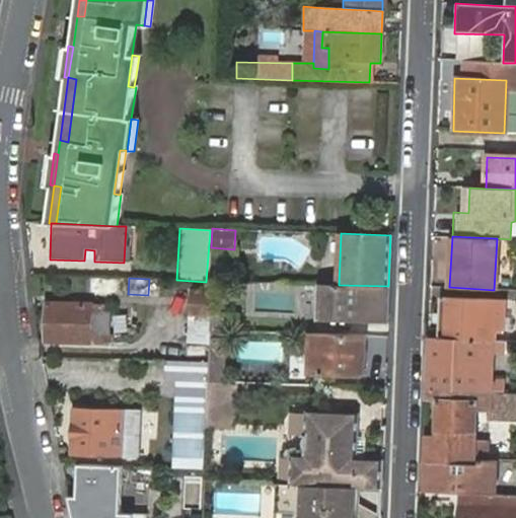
[(387,323),(388,286),(339,285),(317,284),(316,320),(387,323)]
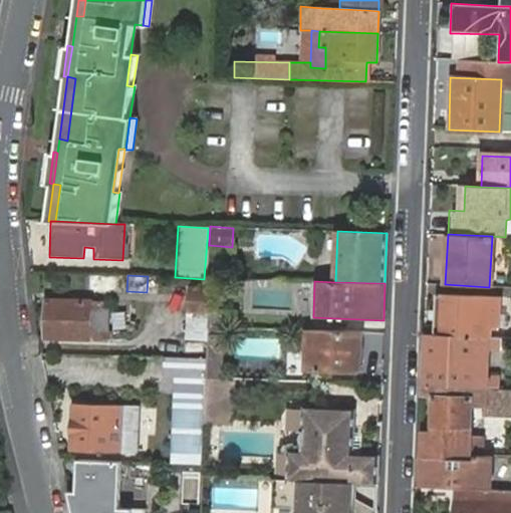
[(207,310),(207,289),(187,289),(186,314),(206,314),(207,310)]
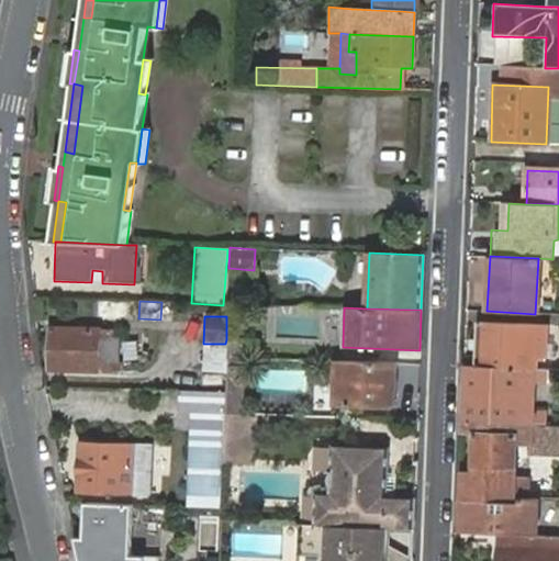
[(534,370),(535,370),(536,358),(544,359),(544,351),(545,343),(545,337),(537,337),(537,325),(476,322),(476,343),(476,349),(474,367),(534,370)]
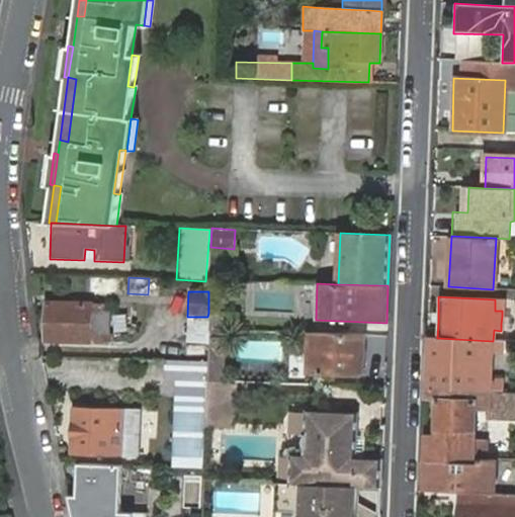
[(495,311),(502,311),(503,299),(495,299),(495,311)]
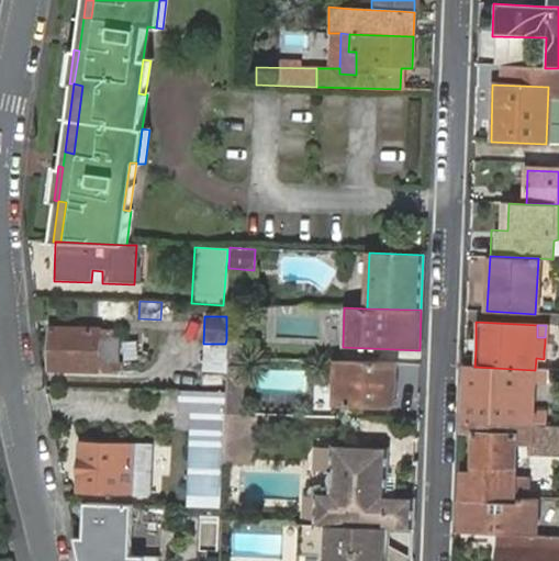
[(49,370),(120,372),(120,362),(118,362),(118,338),(111,338),(111,331),(51,328),(49,370)]
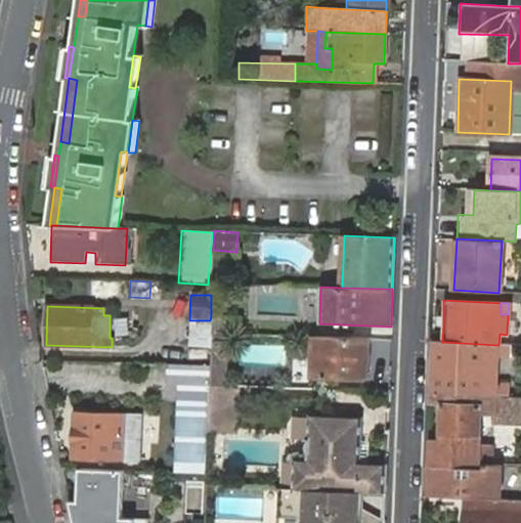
[(210,335),(223,335),(240,336),(240,317),(211,316),(210,320),(210,335)]
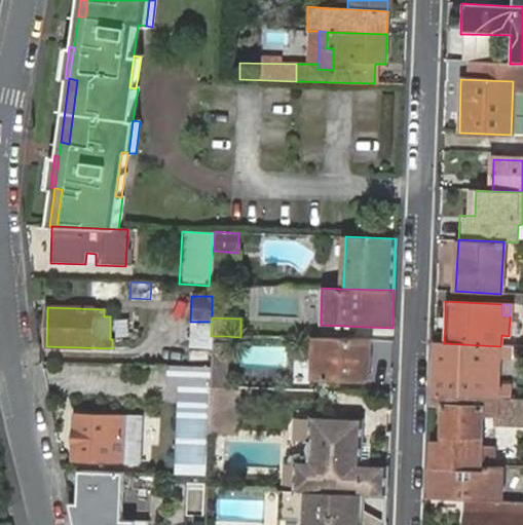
[(189,349),(211,350),(211,336),(211,322),(190,322),(189,349)]
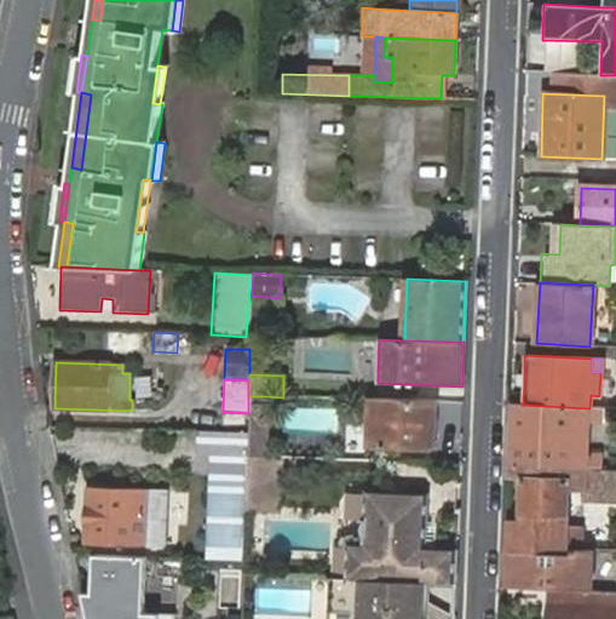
[(247,433),(247,436),(263,436),(264,396),(248,396),(248,413),(247,433)]
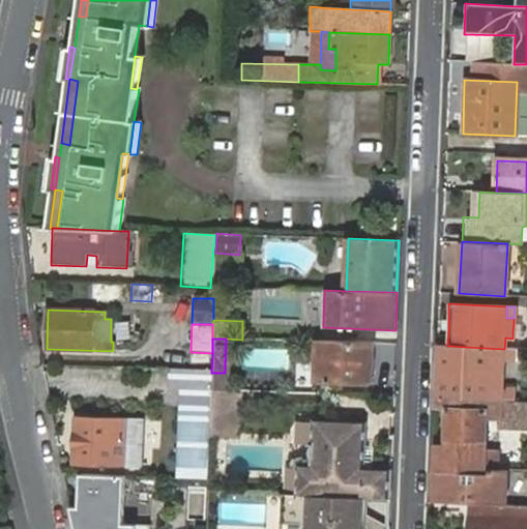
[(373,344),(315,342),(314,382),(342,383),(350,383),(355,383),(372,384),(373,344)]
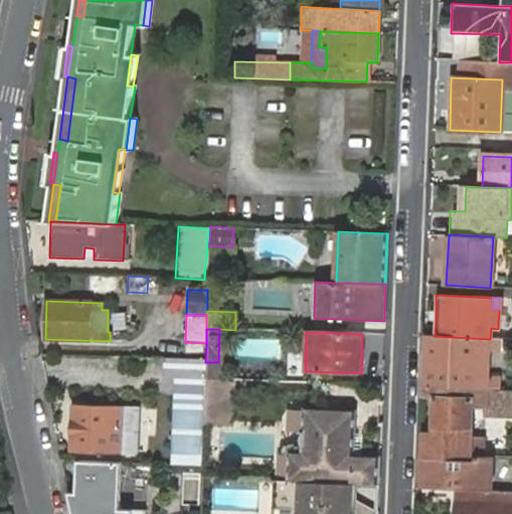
[(435,336),(423,335),(421,386),(472,389),(497,389),(498,378),(487,378),(478,377),(479,347),(489,348),(489,339),(435,336)]
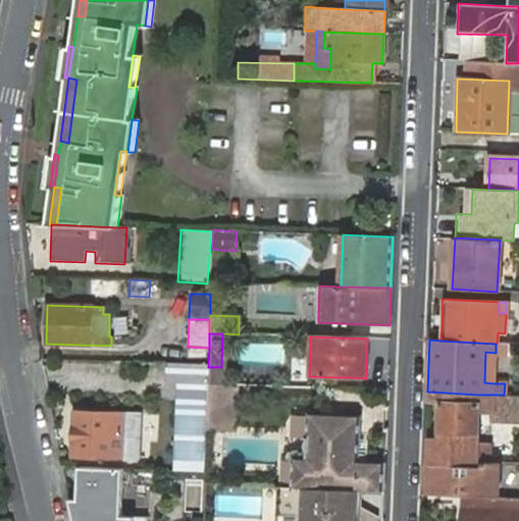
[(495,367),(496,353),(485,352),(484,382),(494,383),(495,367)]
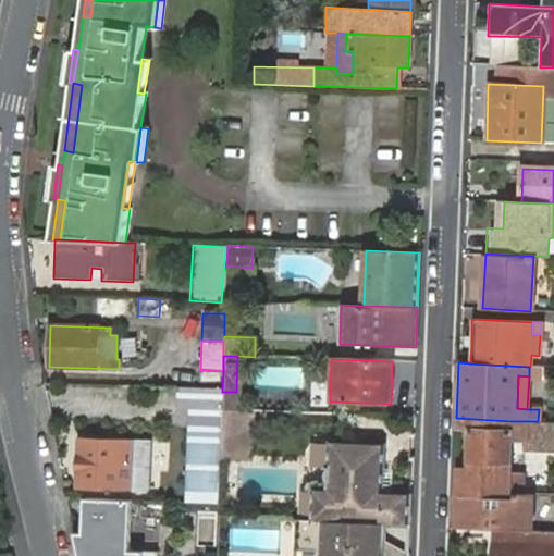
[(222,392),(222,388),(177,386),(176,405),(188,405),(184,502),(219,503),(219,501),(220,459),(221,410),(222,392)]
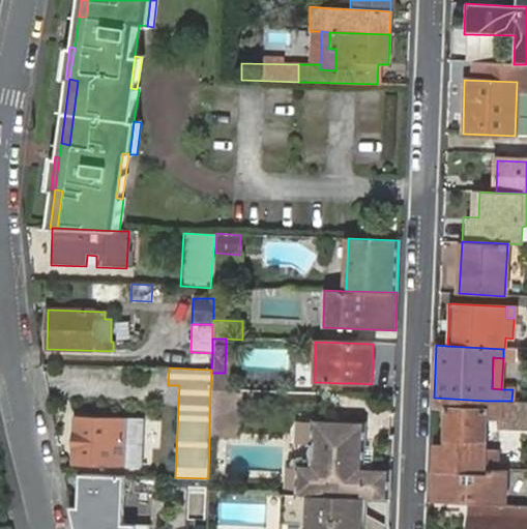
[(226,390),(210,390),(209,437),(224,438),(226,390)]
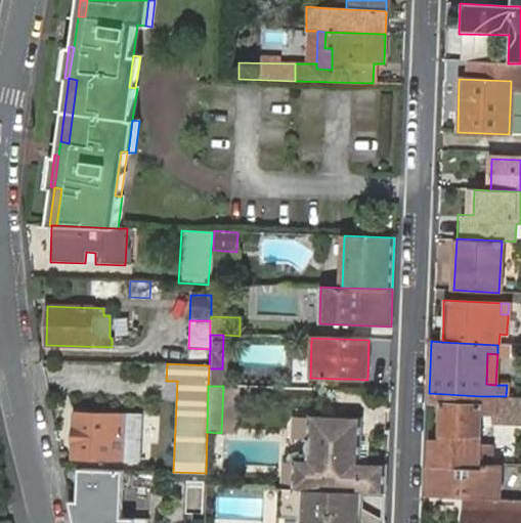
[(480,396),(429,393),(428,404),(441,405),(440,445),(451,446),(477,447),(479,416),(491,416),(492,416),(492,422),(520,423),(520,396),(506,396),(480,396)]
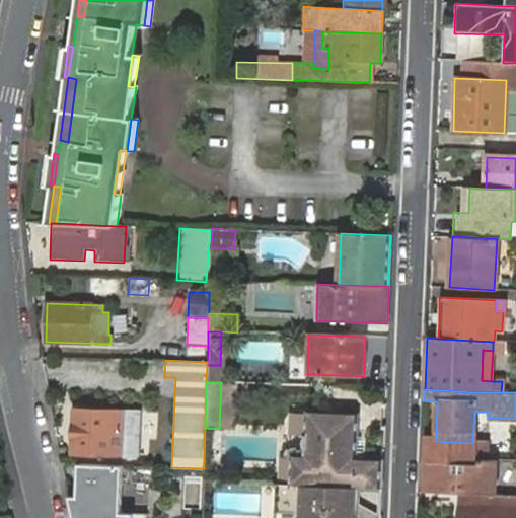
[(70,453),(124,455),(125,412),(73,411),(70,453)]
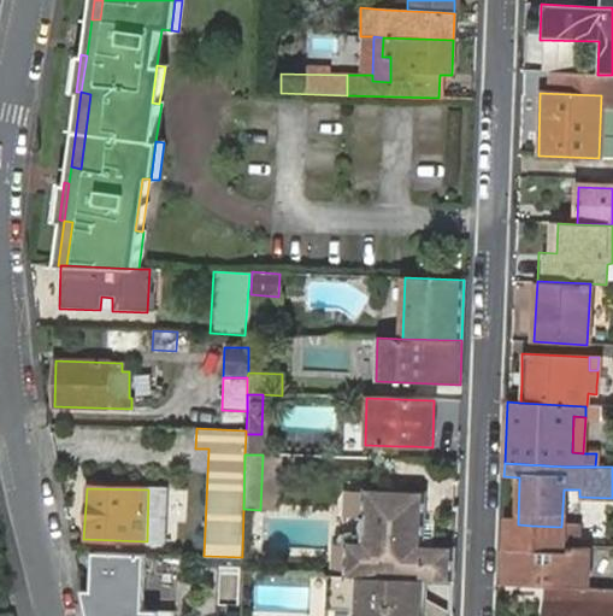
[(424,580),(429,581),(452,581),(453,549),(422,547),(423,520),(398,520),(398,492),(363,490),(360,544),(346,543),(343,578),(355,578),(376,579),(390,579),(419,580),(424,580)]
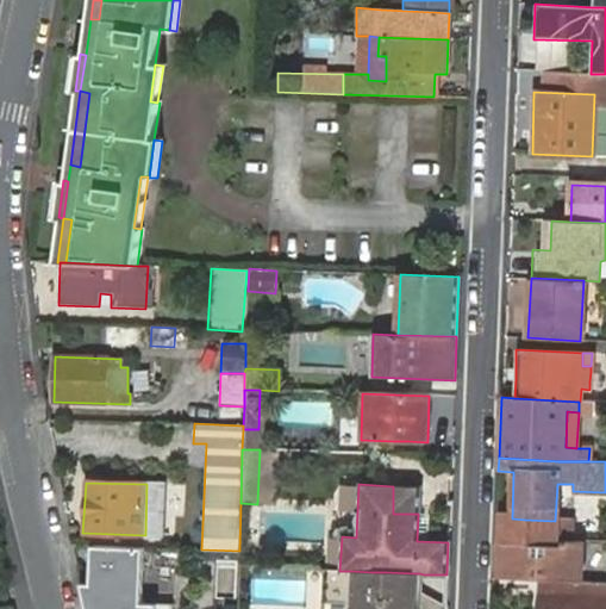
[(419,488),(393,486),(393,514),(418,514),(419,488)]
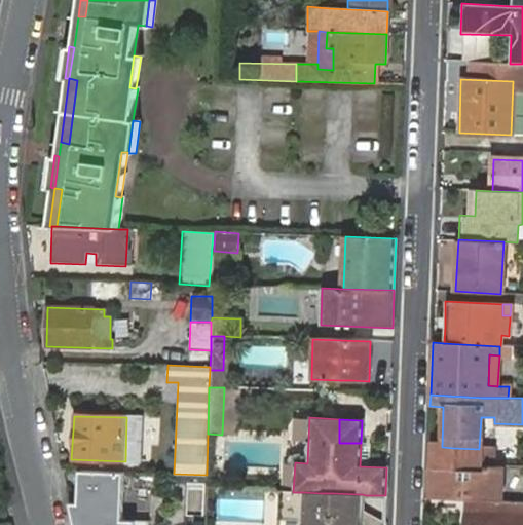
[(427,467),(427,470),(485,472),(485,466),(485,455),(486,449),(479,449),(473,449),(453,448),(442,447),(428,447),(427,467)]
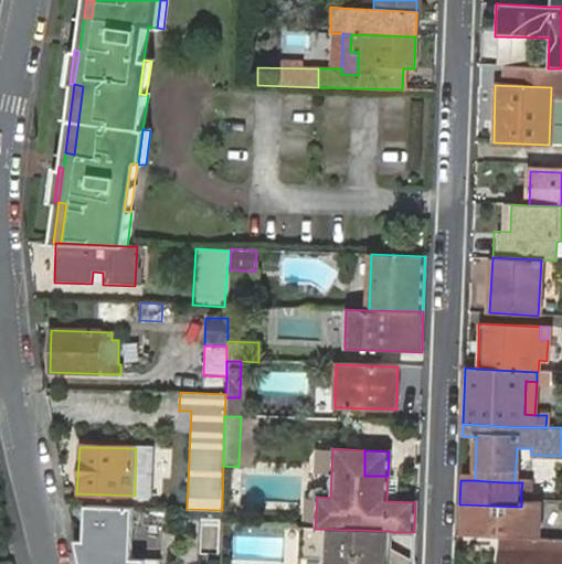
[(539,539),(539,530),(540,501),(521,501),(521,507),(459,504),(458,535),(504,538),(539,539)]
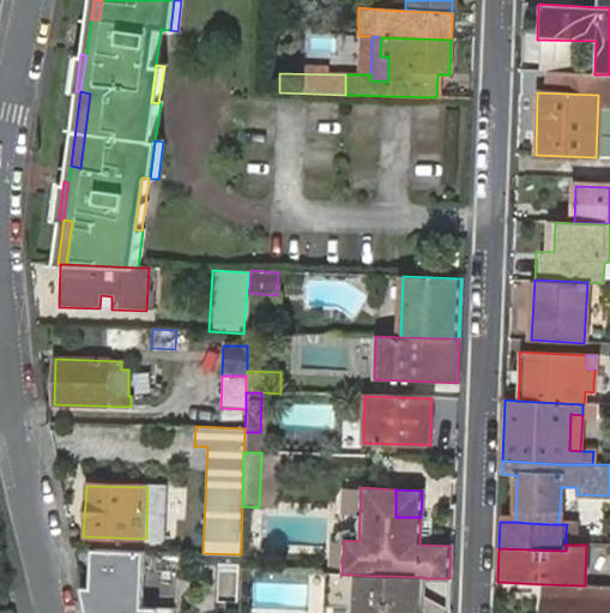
[(79,588),(84,612),(173,612),(173,608),(143,607),(143,575),(143,572),(145,574),(173,576),(175,557),(148,556),(91,553),(91,568),(89,568),(89,588),(82,589),(79,588)]
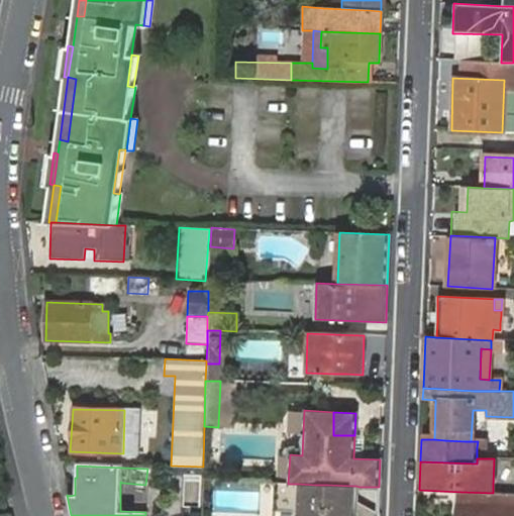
[(202,481),(202,472),(191,472),(190,492),(202,493),(202,481)]
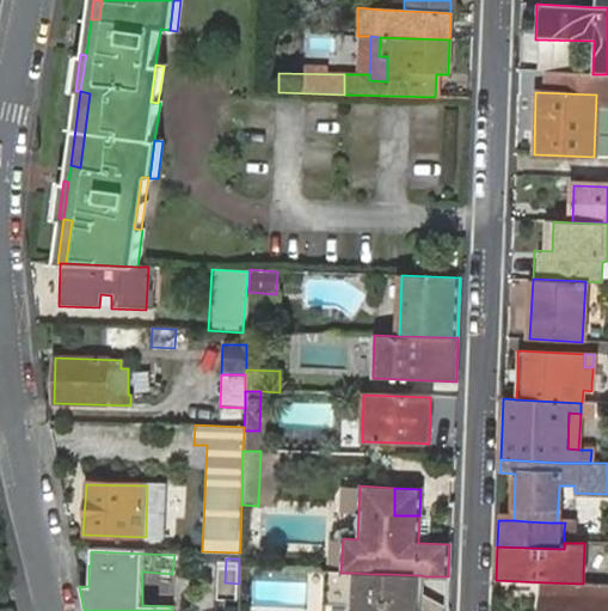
[(419,610),(421,575),(416,575),(387,574),(373,574),(352,573),(350,610),(419,610)]
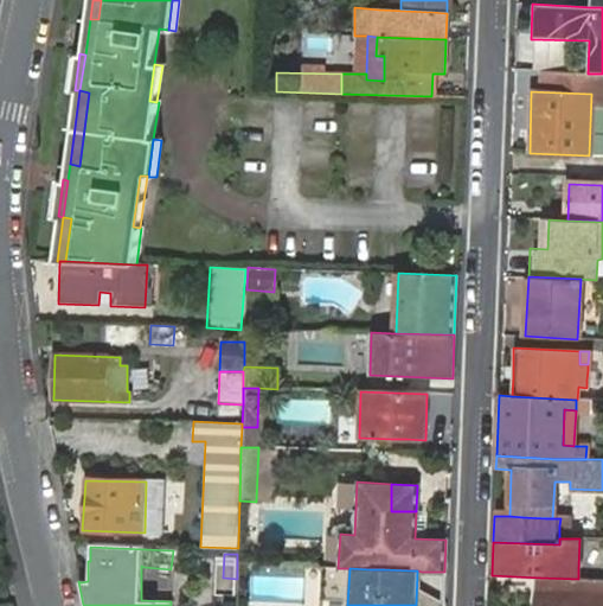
[(422,572),(417,571),(416,605),(442,605),(444,572),(422,572)]
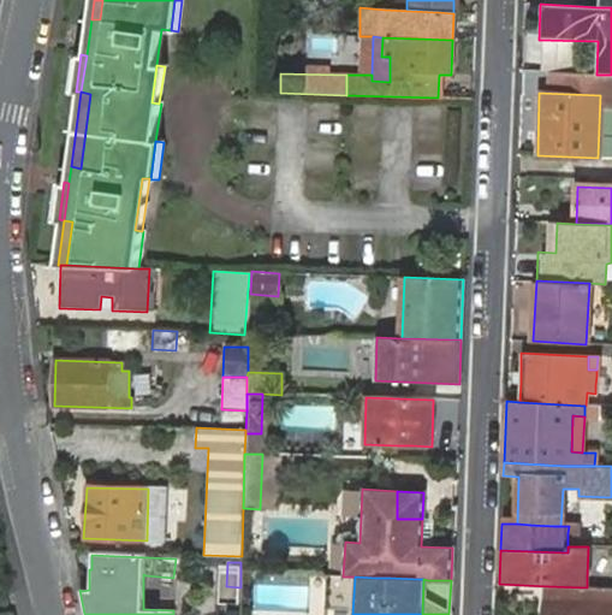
[(611,614),(611,589),(595,587),(587,587),(548,586),(547,598),(546,614),(611,614)]
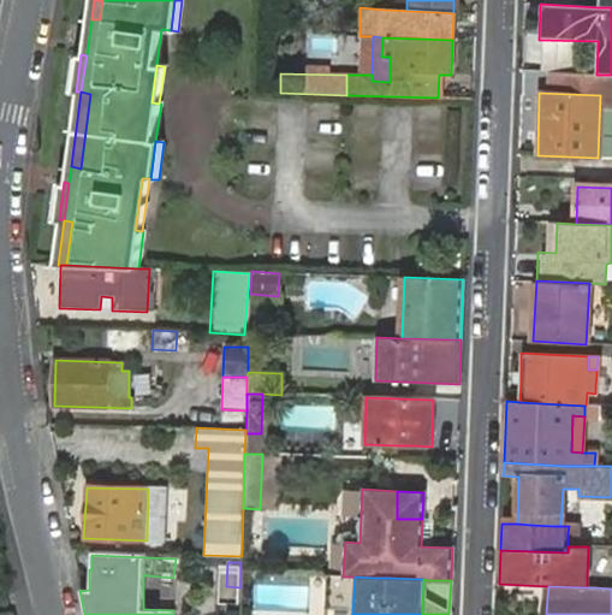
[(239,614),(239,604),(226,603),(225,614),(239,614)]
